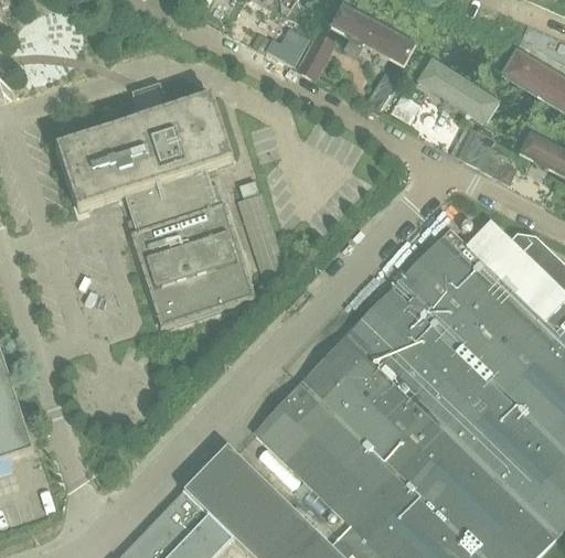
[(194,0),(232,20),(242,0),(194,0)]
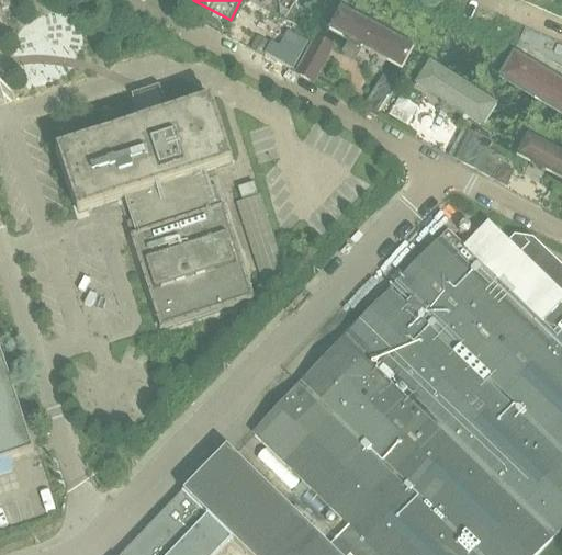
[(395,65),(409,41),(343,2),(328,26),(395,65)]
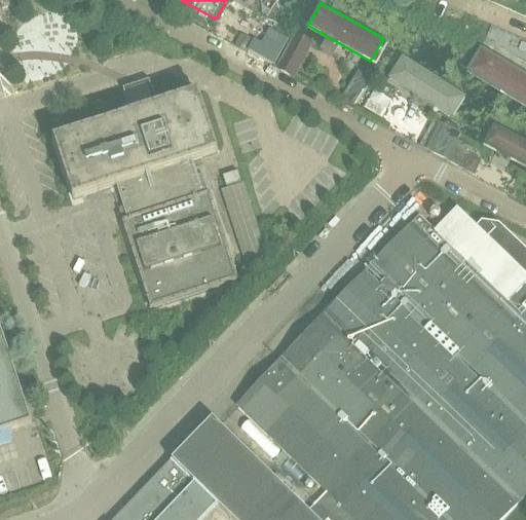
[(273,62),(290,70),(309,32),(293,24),(273,62)]
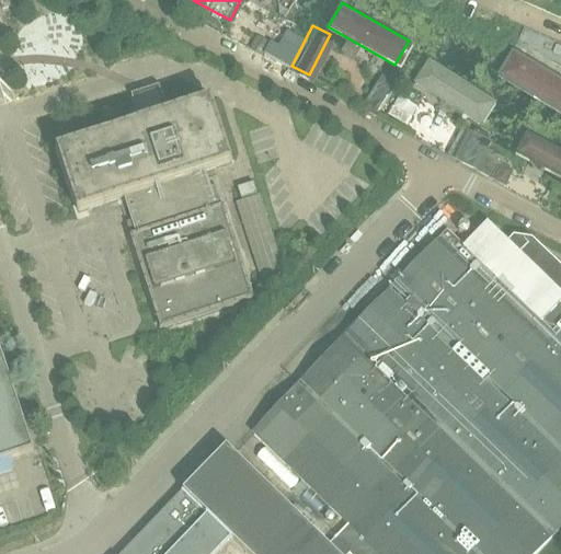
[(250,44),(267,53),(274,39),(258,31),(250,44)]
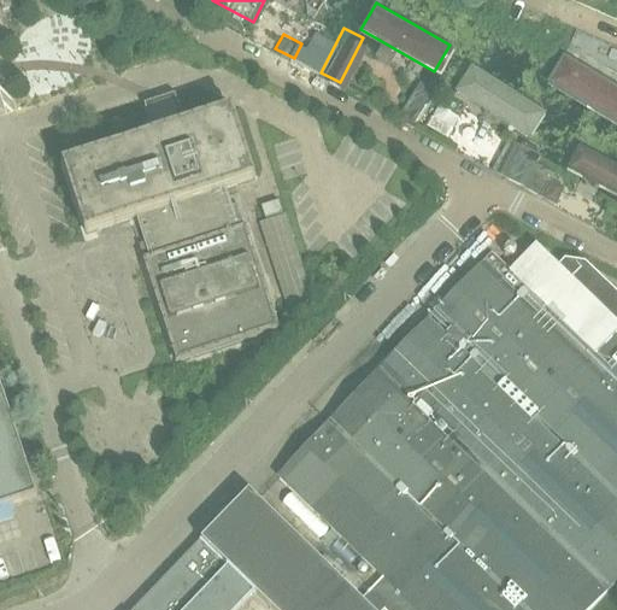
[(616,119),(616,81),(559,51),(542,80),(616,119)]
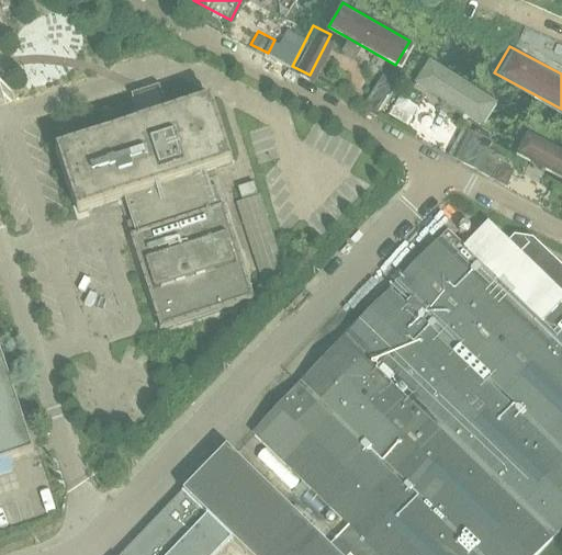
[(479,117),(486,104),(493,92),(430,58),(417,83),(479,117)]
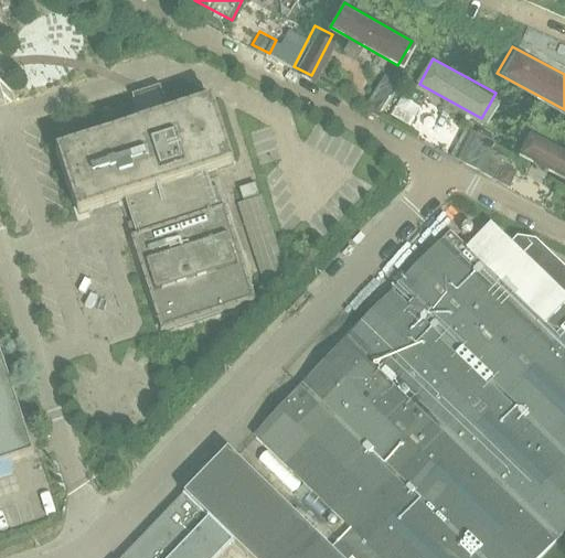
[(379,113),(400,81),(384,71),(363,103),(379,113)]
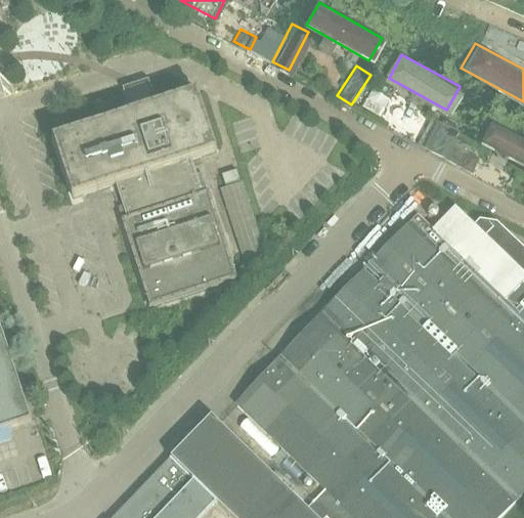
[(428,145),(445,155),(457,131),(460,128),(441,119),(428,145)]
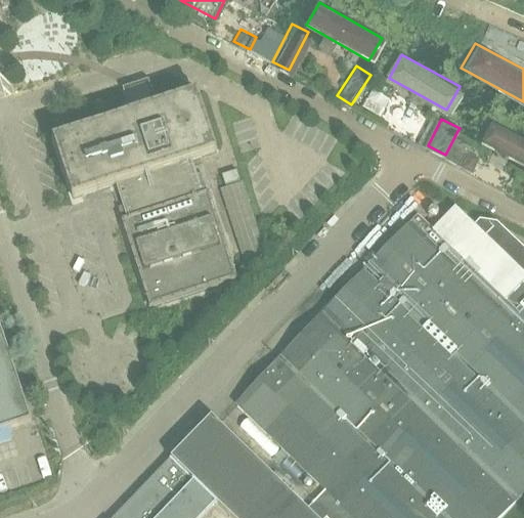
[(487,138),(523,157),(523,135),(495,121),(487,138)]
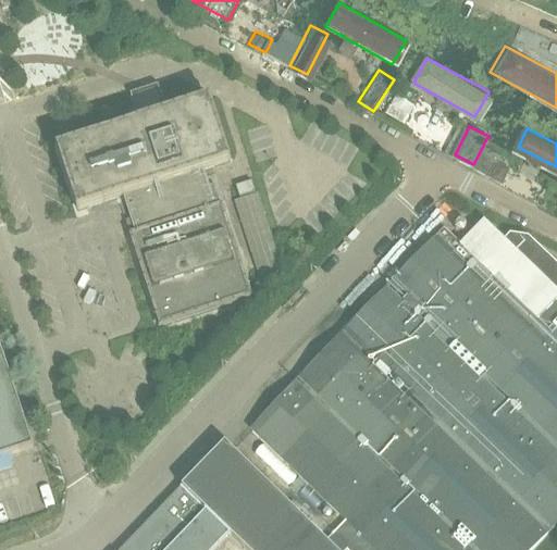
[(473,164),(477,166),(489,172),(499,151),(495,148),(496,145),(486,139),(473,164)]
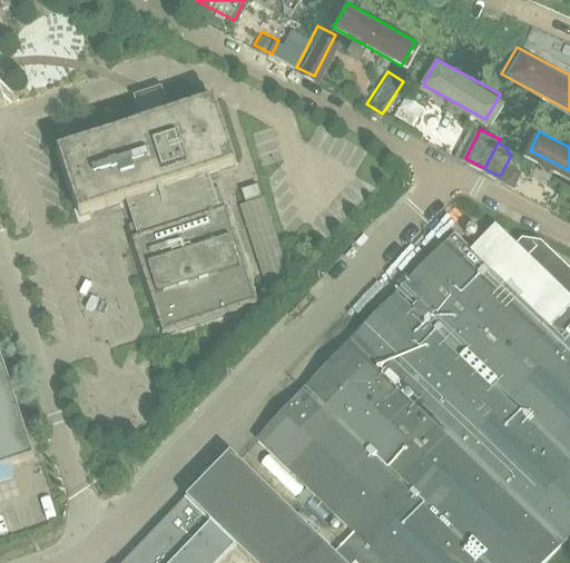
[(521,170),(511,164),(503,178),(512,184),(521,170)]
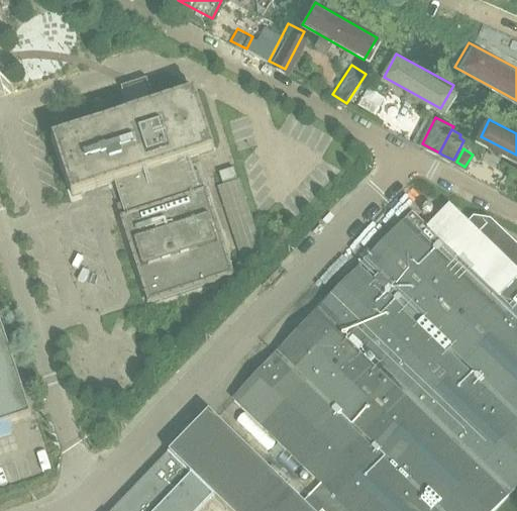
[(516,240),(510,234),(494,219),(491,215),(485,214),(473,212),(472,214),(468,219),(448,201),(427,222),(413,209),(411,207),(404,215),(357,264),(317,305),(280,344),(243,382),(232,394),(233,396),(320,480),(308,493),(322,506),(326,510),(490,510),(509,491),(516,482),(516,240)]
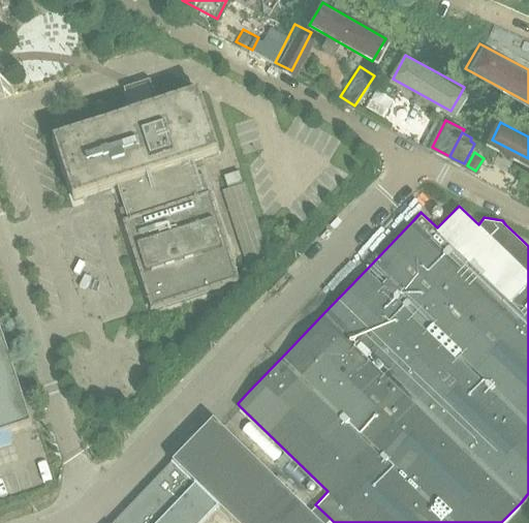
[(0,430),(32,421),(0,322),(0,430)]
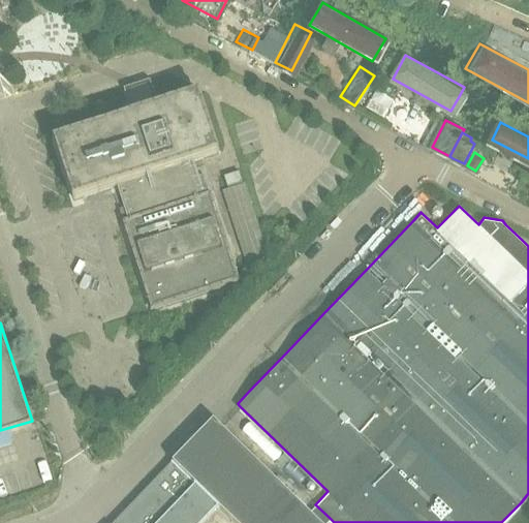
[(220,504),(239,522),(324,522),(330,518),(315,504),(310,511),(220,424),(214,418),(173,459),(220,504)]
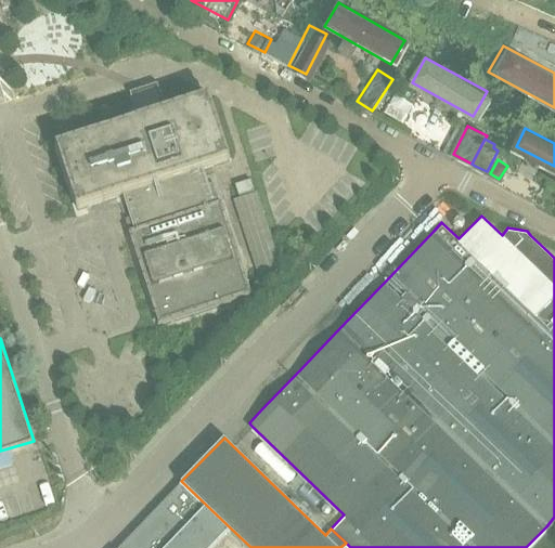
[(117,547),(211,547),(231,529),(181,481),(117,547)]
